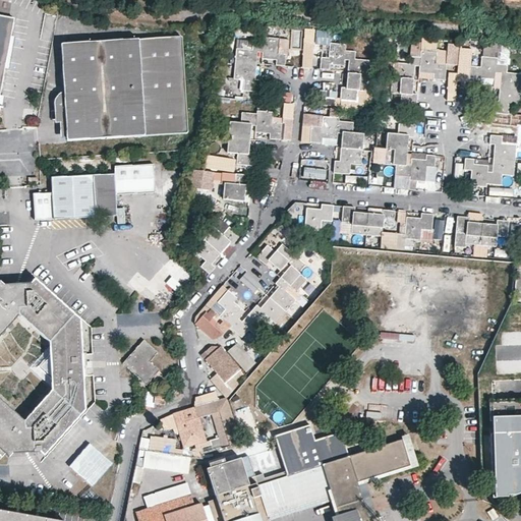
[(11,38),(14,19),(0,15),(0,113),(1,112),(1,106),(0,105),(0,97),(1,97),(5,68),(11,38)]
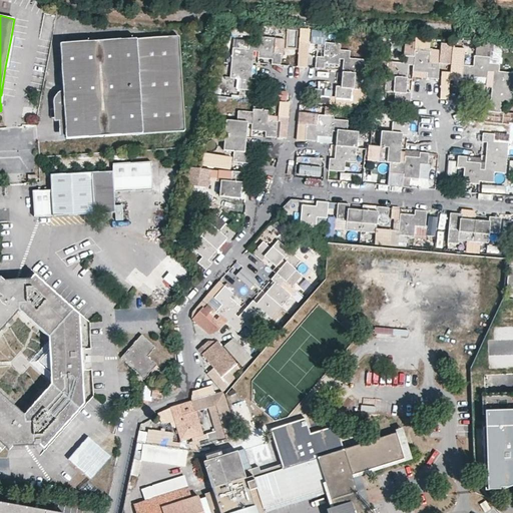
[(415,35),(414,50),(431,51),(430,62),(439,62),(439,47),(430,47),(430,36),(415,35)]
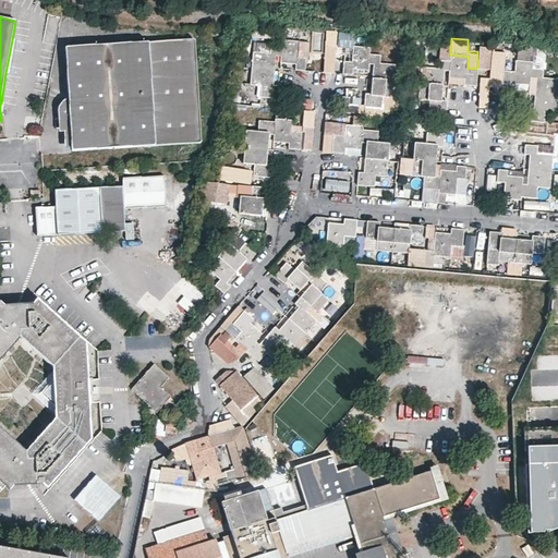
[(17,41),(12,40),(5,73),(11,74),(17,41)]
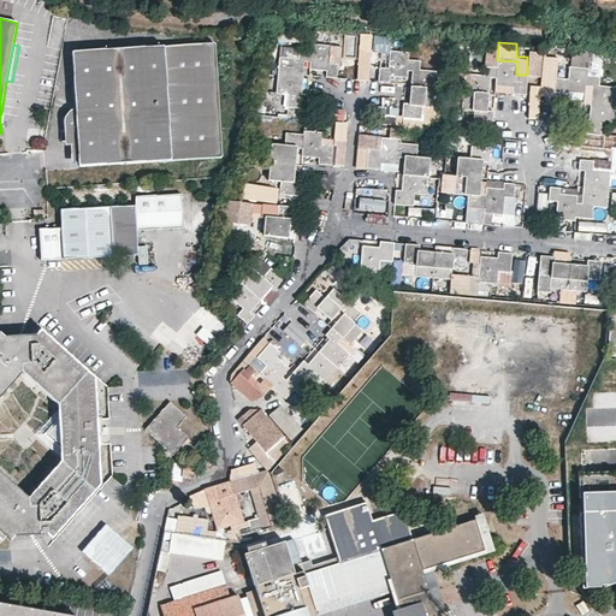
[(312,45),(311,52),(311,61),(309,70),(326,71),(326,77),(337,78),(338,64),(330,64),(331,46),(312,45)]
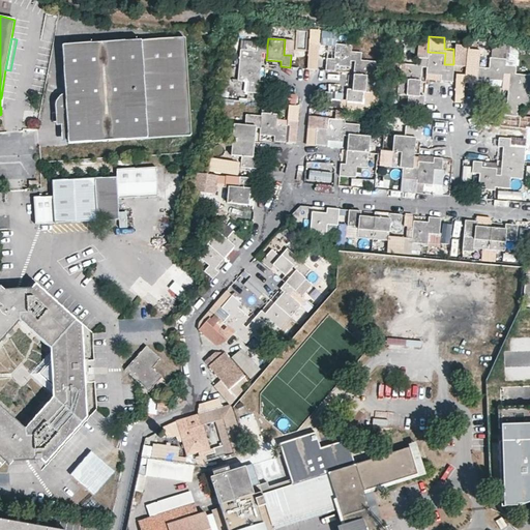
[(192,136),(185,39),(63,46),(66,102),(61,102),(59,104),(57,105),(57,107),(58,109),(60,110),(61,125),(67,125),(68,141),(68,143),(192,136)]
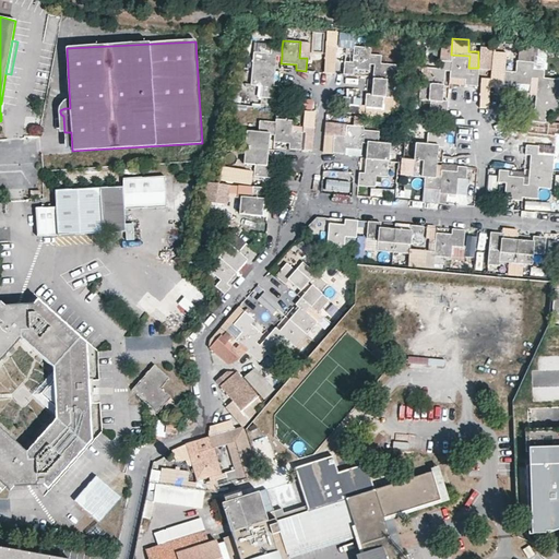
[(324,42),(323,71),(333,72),(335,43),(324,42)]
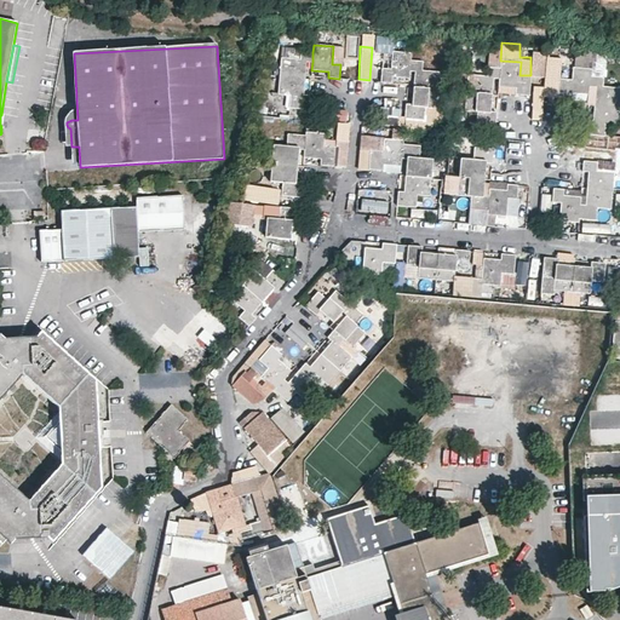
[(306,62),(313,62),(313,52),(302,51),(300,59),(282,58),(280,78),(305,79),(306,62)]
